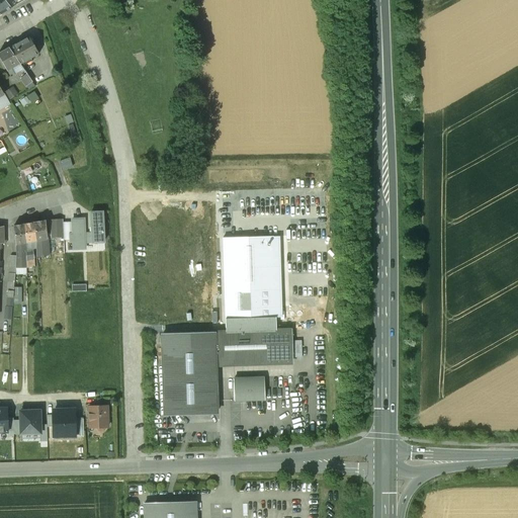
[(4,0),(0,0),(0,14),(11,8),(4,0)]
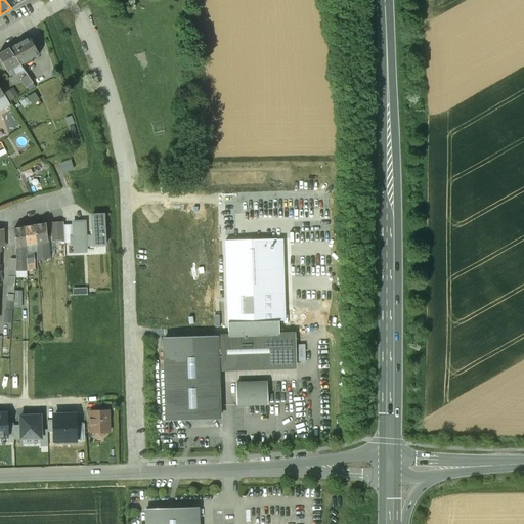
[(30,37),(9,49),(19,63),(20,66),(39,55),(30,37)]
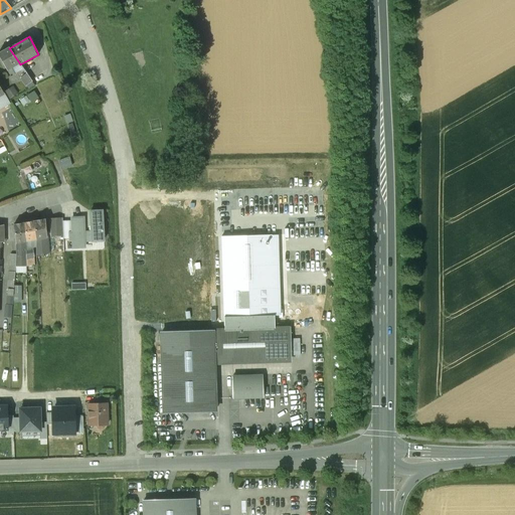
[(19,62),(9,48),(0,52),(0,58),(11,77),(16,73),(11,67),(19,62)]
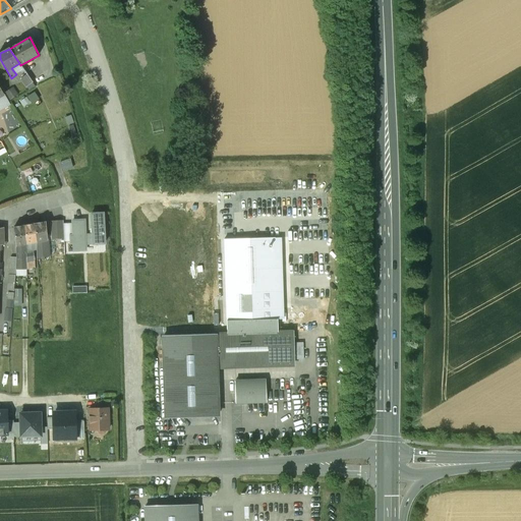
[(21,78),(27,87),(33,82),(26,74),(21,78)]
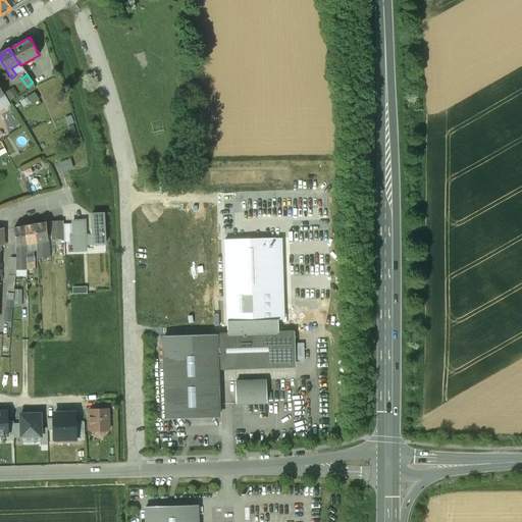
[(10,101),(17,96),(12,87),(5,92),(10,101)]
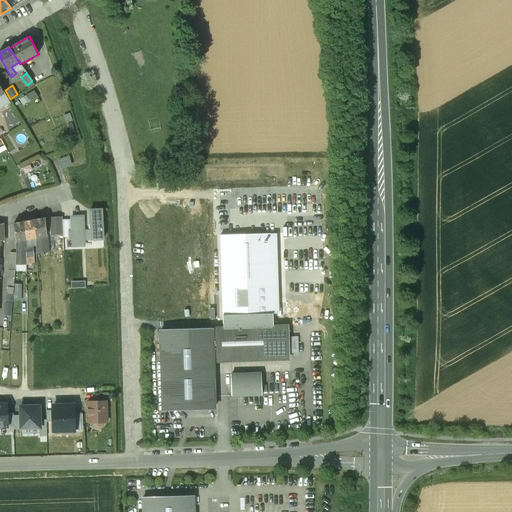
[(0,87),(0,109),(9,104),(0,87)]
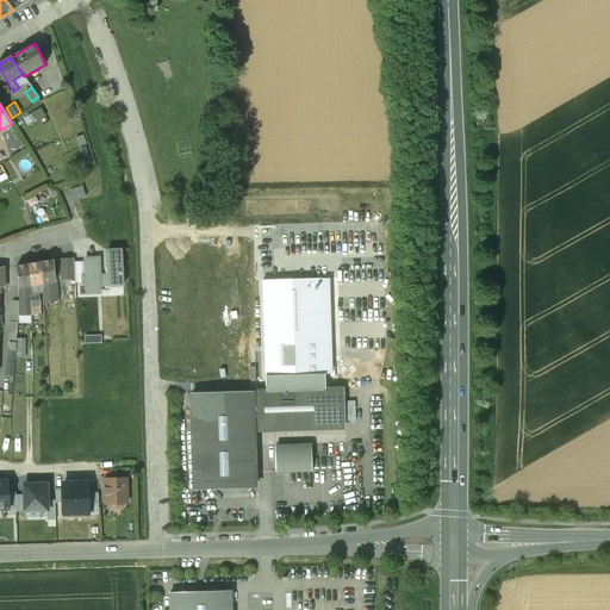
[(82,187),(70,191),(73,200),(85,197),(82,187)]
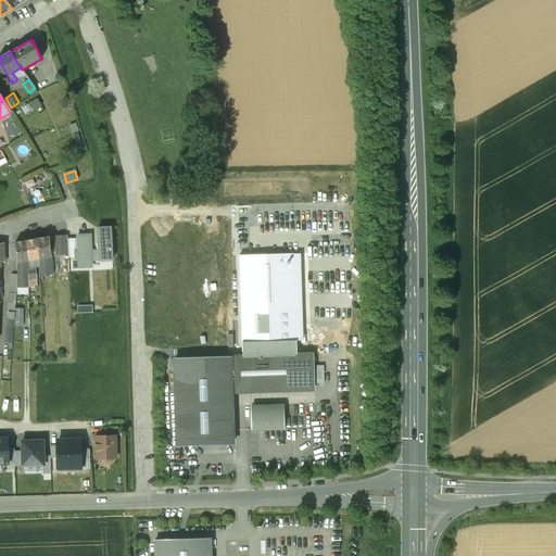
[(91,261),(111,261),(111,228),(98,229),(99,254),(91,254),(91,236),(77,236),(78,252),(75,252),(75,261),(78,261),(78,268),(91,268),(91,261)]
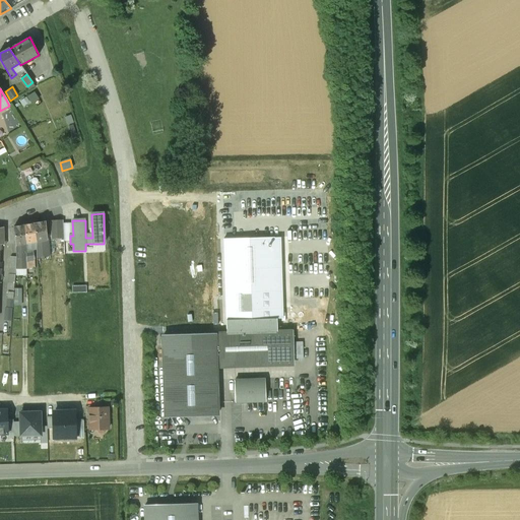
[(63,220),(50,220),(51,239),(64,239),(63,220)]
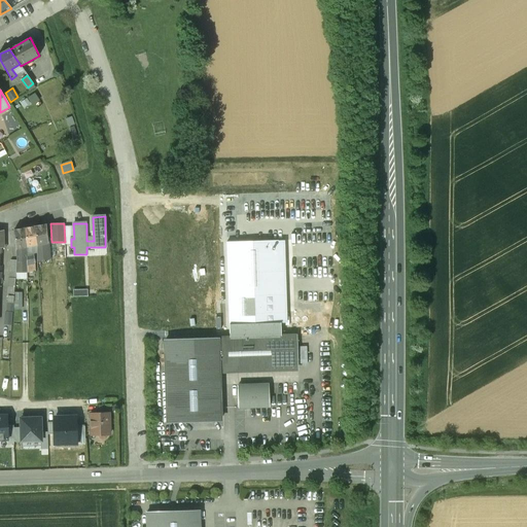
[(46,224),(35,226),(37,245),(37,253),(37,261),(49,259),(46,224)]
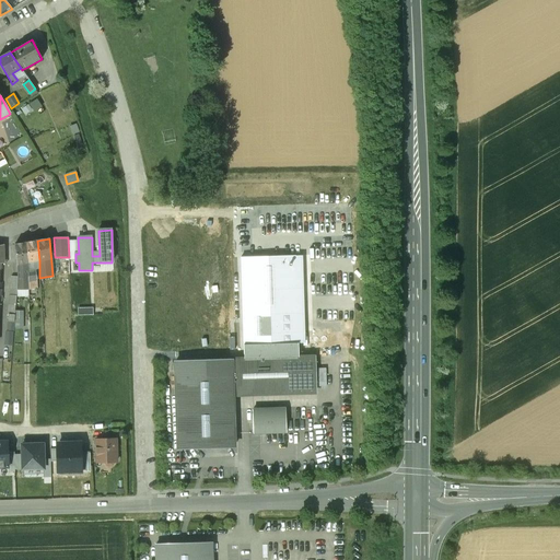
[(37,241),(26,243),(28,263),(28,273),(36,272),(36,270),(39,269),(39,260),(37,241)]
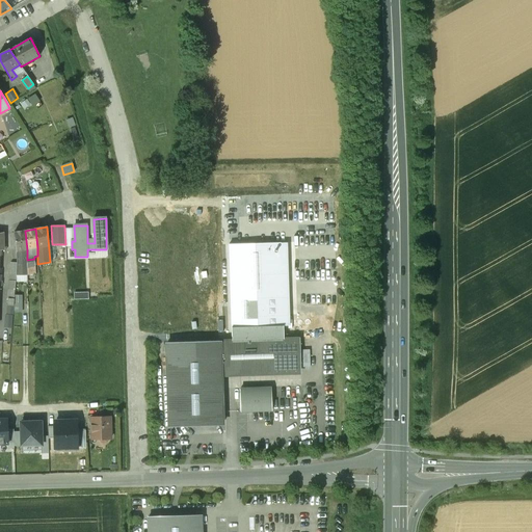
[(25,231),(14,233),(17,250),(17,262),(17,275),(17,276),(17,282),(27,283),(26,275),(27,275),(27,260),(27,249),(25,231)]
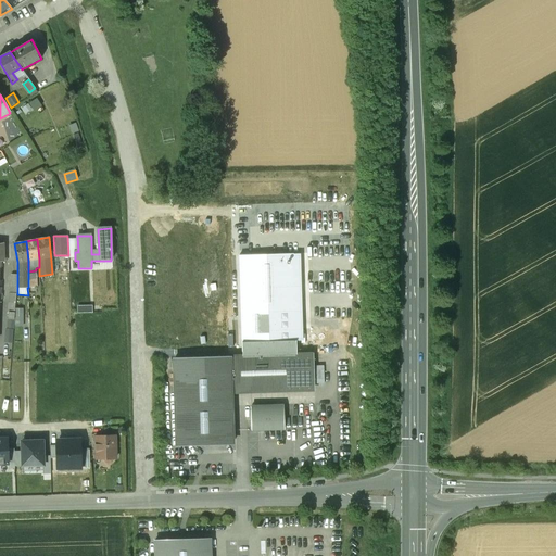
[(239,258),(242,342),(294,340),(302,340),(300,256),(239,258)]
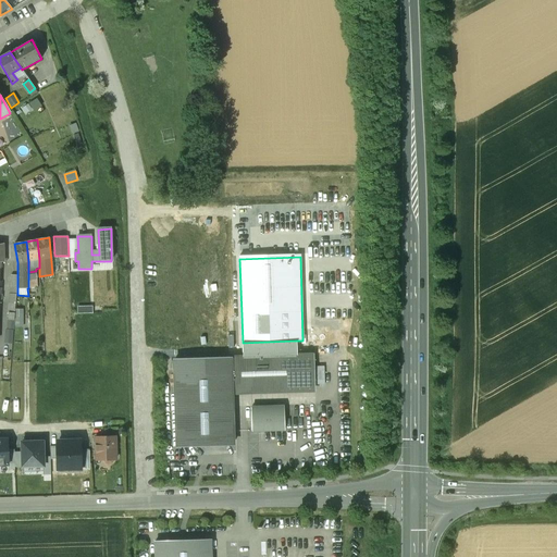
[(70,269),(69,258),(60,258),(61,269),(70,269)]
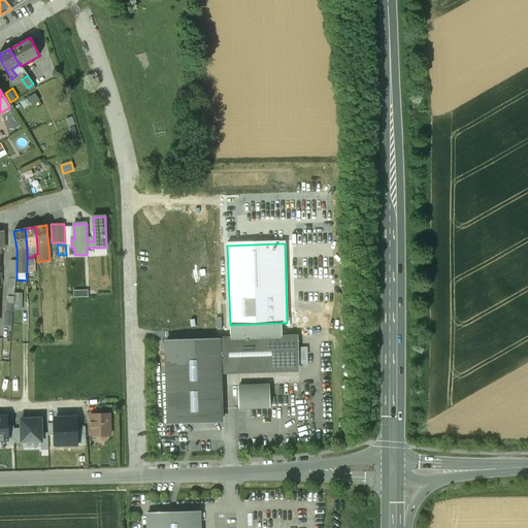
[(34,257),(27,258),(27,273),(36,272),(35,263),(34,257)]
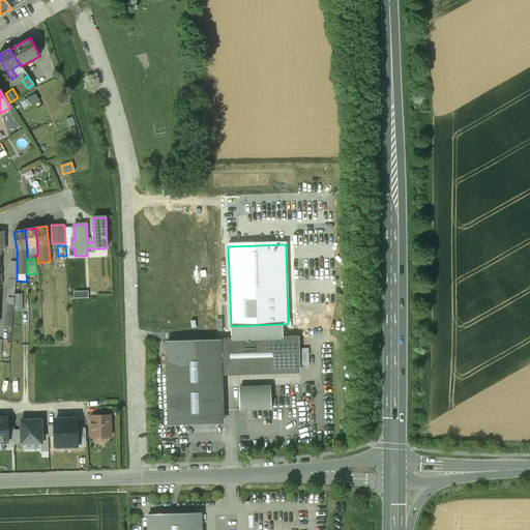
[(17,275),(17,274),(9,274),(8,289),(15,289),(17,275)]
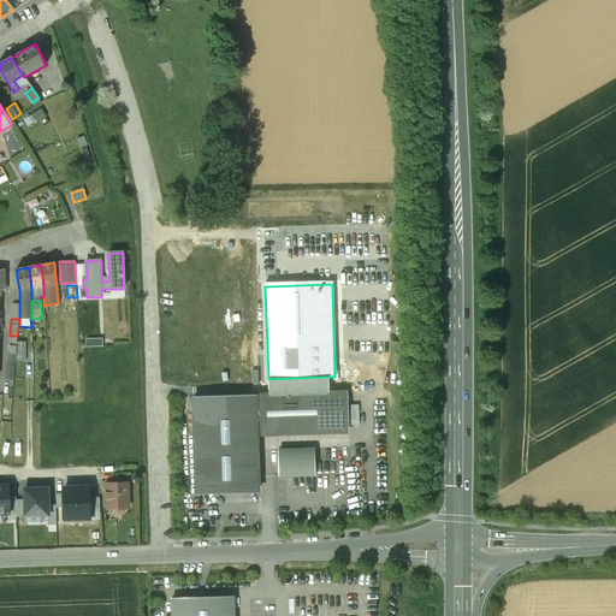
[(13,380),(16,363),(9,362),(6,362),(5,380),(13,380)]
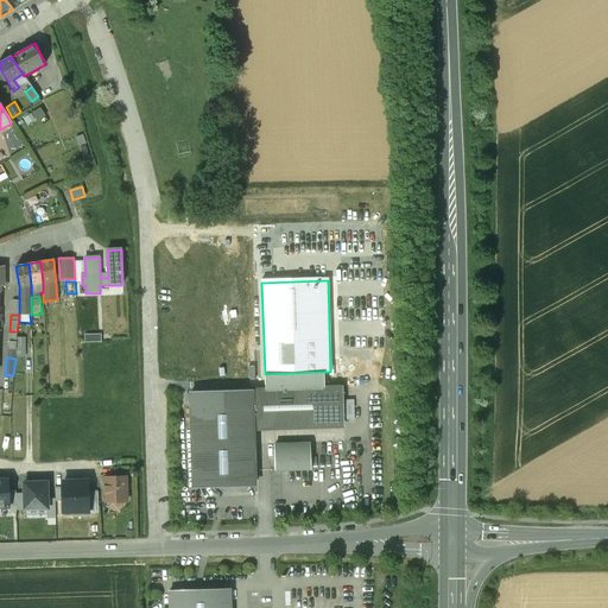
[(265,374),(265,390),(323,387),(322,372),(265,374)]
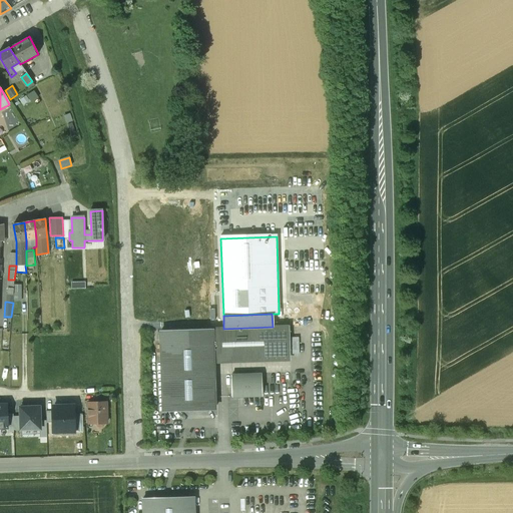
[(223,329),(161,331),(163,412),(214,410),(212,360),(212,357),(290,355),(289,327),(273,327),(223,329)]
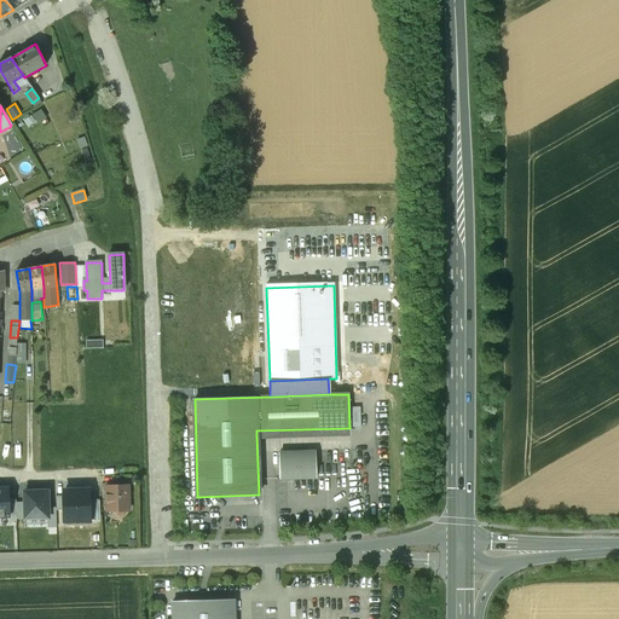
[(316,452),(279,453),(279,479),(317,478),(316,452)]
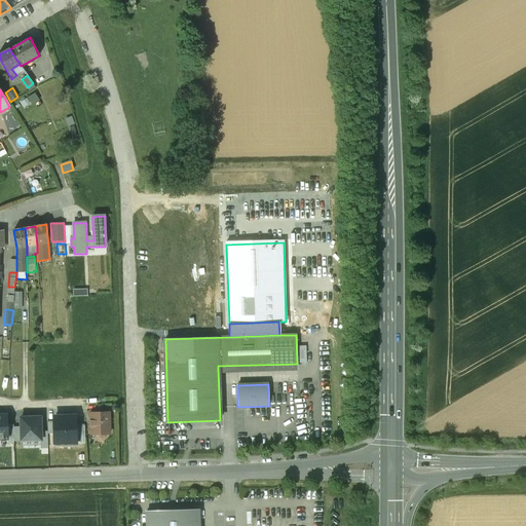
[(109,412),(90,413),(90,435),(99,434),(102,437),(105,437),(108,434),(109,434),(109,412)]
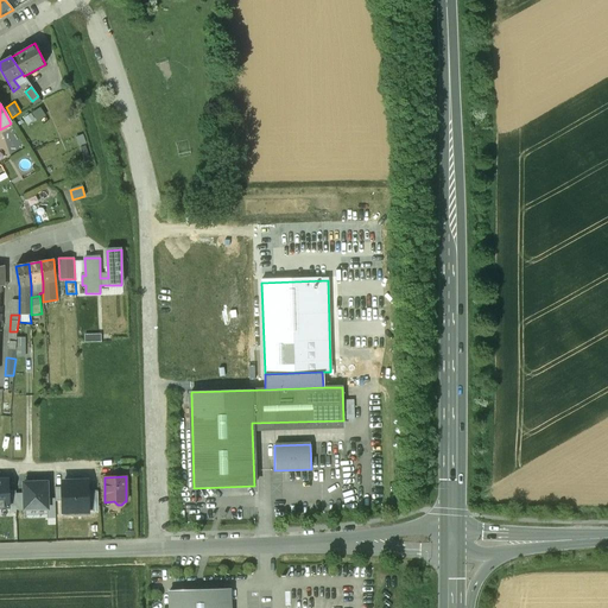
[(63,513),(88,512),(87,508),(87,491),(87,481),(63,482),(63,487),(63,501),(63,513)]
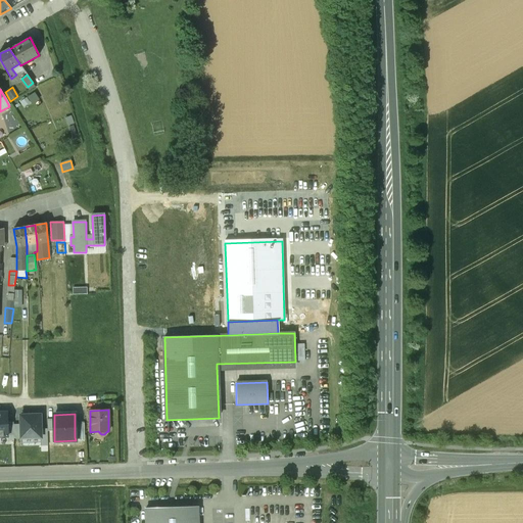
[(20,438),(41,437),(41,429),(40,415),(20,415),(20,424),(20,438)]
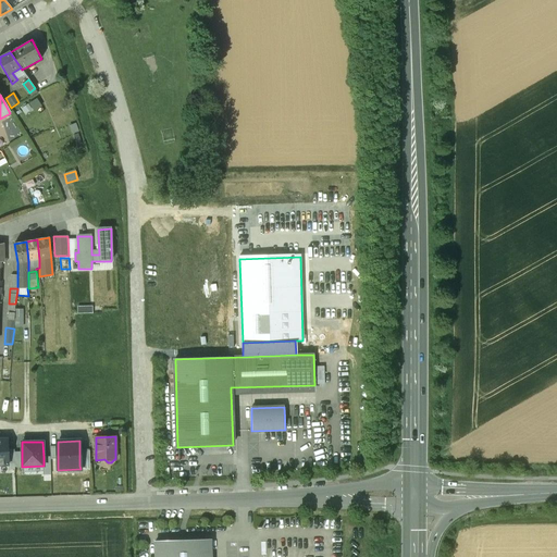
[(81,469),(90,469),(89,449),(79,449),(79,466),(81,469)]
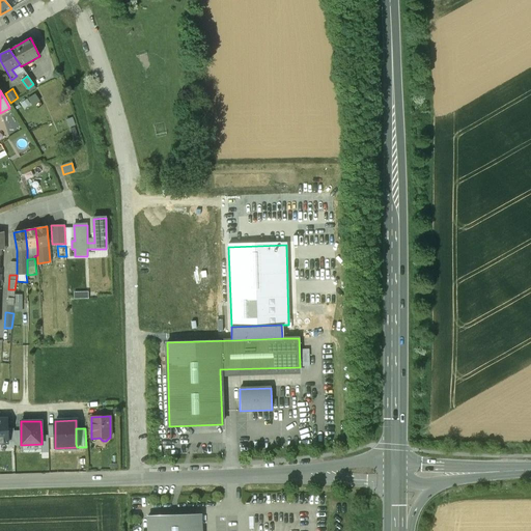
[(200,530),(200,514),(148,515),(148,530),(200,530)]
